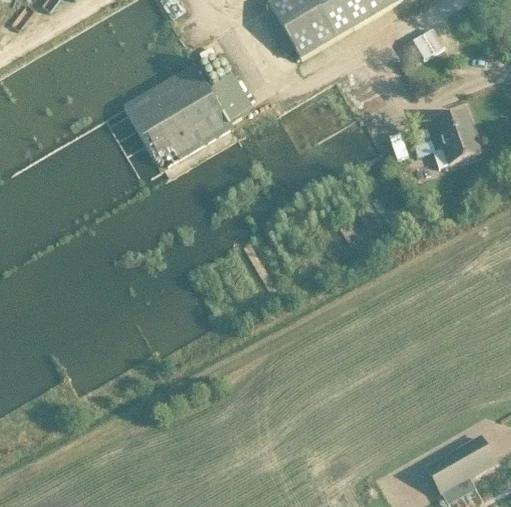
[(158,0),(169,17),(184,8),(178,0),(158,0)]
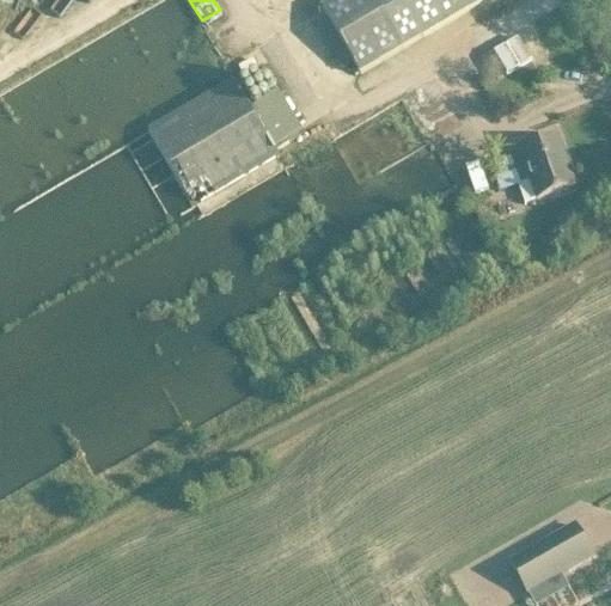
[(329,0),(321,5),(358,69),(476,0),(329,0)]
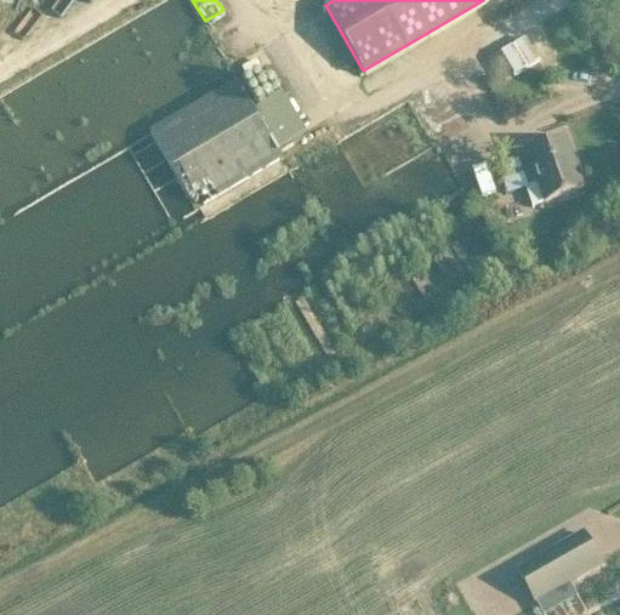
[(499,44),(511,68),(536,57),(524,32),(499,44)]
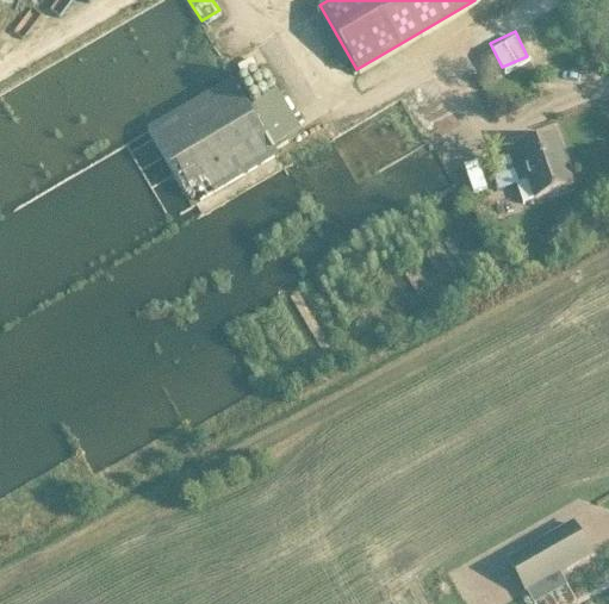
[(230,76),(147,126),(192,203),(275,151),(230,76)]
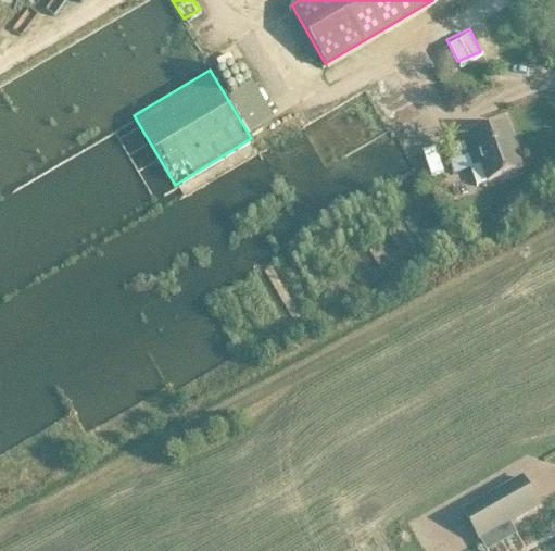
[(474,163),(469,164),(476,183),(488,178),(488,179),(521,167),(505,120),(464,135),(474,163)]
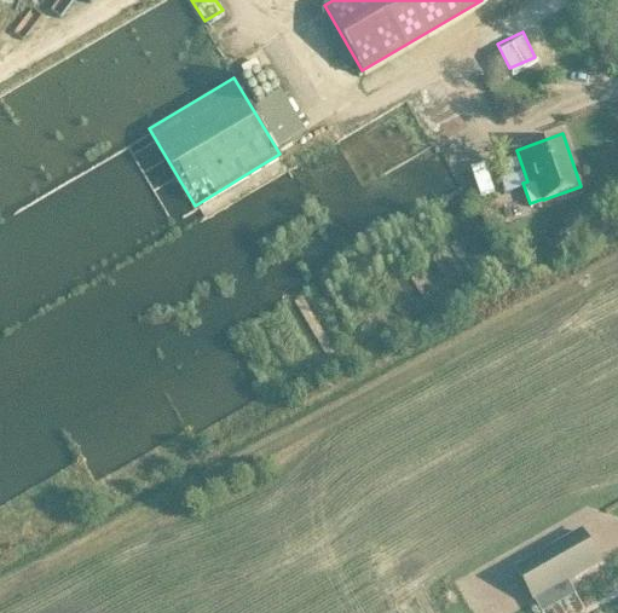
[(515,566),(533,596),(599,559),(581,527),(515,566)]
